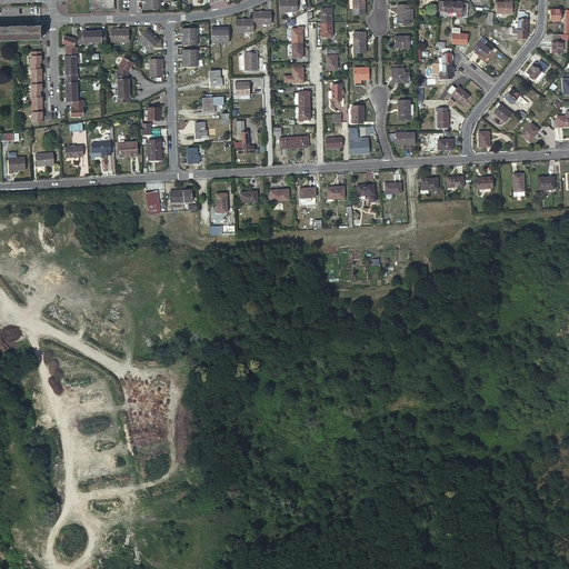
[(89,0),(89,9),(113,9),(112,0),(89,0)]
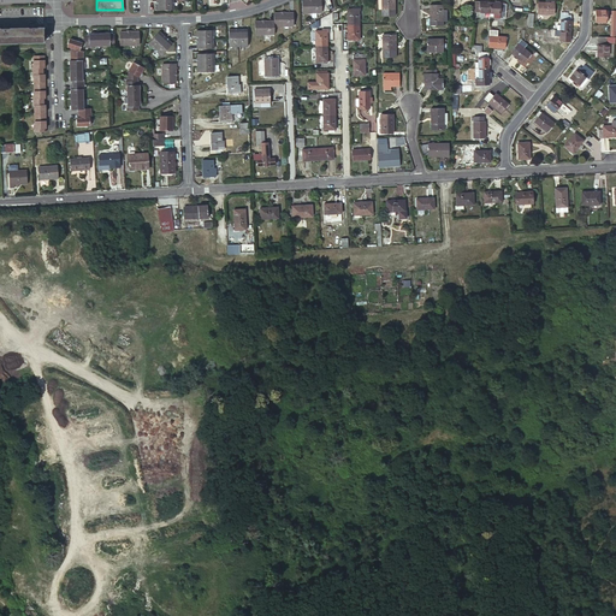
[(306,0),(302,0),(302,12),(321,12),(320,0),(306,0)]
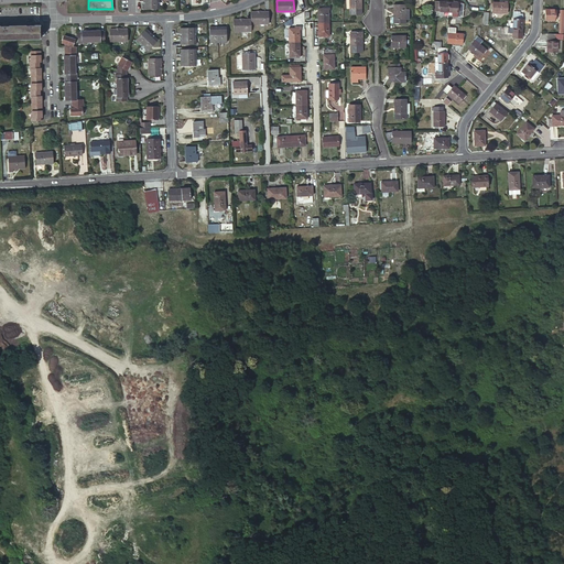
[(349,0),(350,9),(350,14),(361,14),(361,9),(360,0),(349,0)]
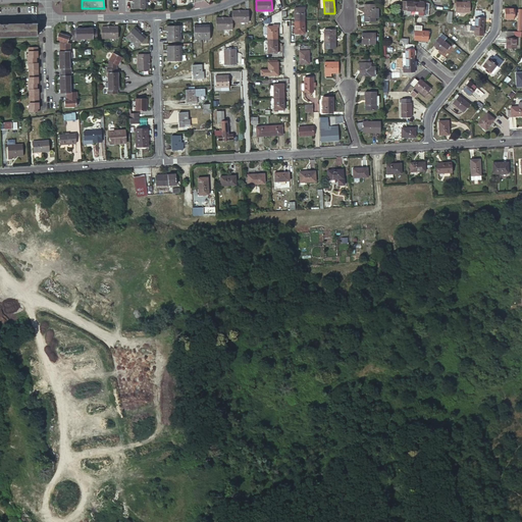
[(413,12),(413,10),(415,10),(416,2),(403,1),(402,13),(413,14),(413,12)]
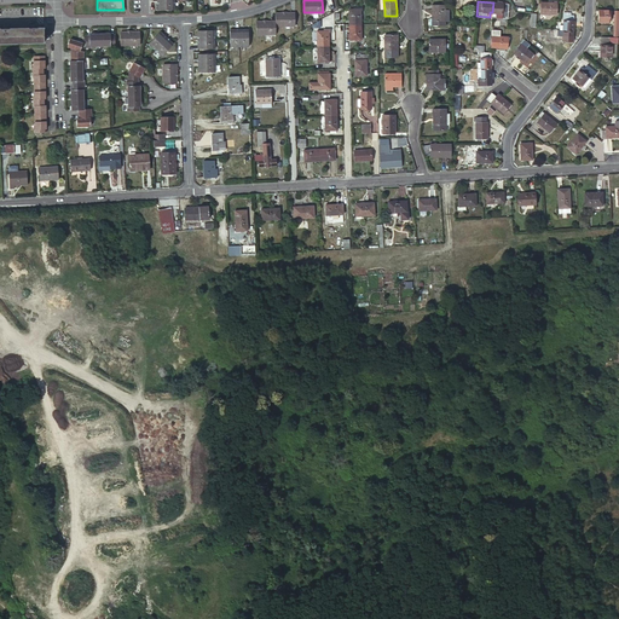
[(493,3),(492,12),(496,12),(496,18),(509,18),(510,4),(493,3)]
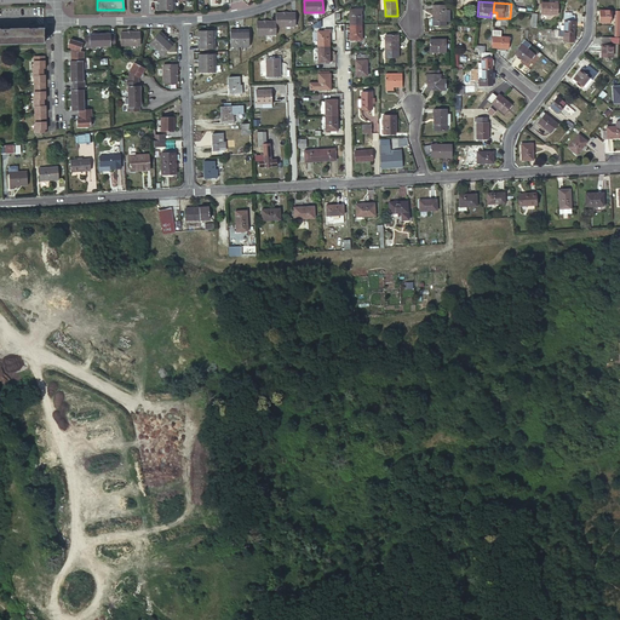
[(543,4),(541,15),(558,16),(558,5),(557,5),(543,4)]
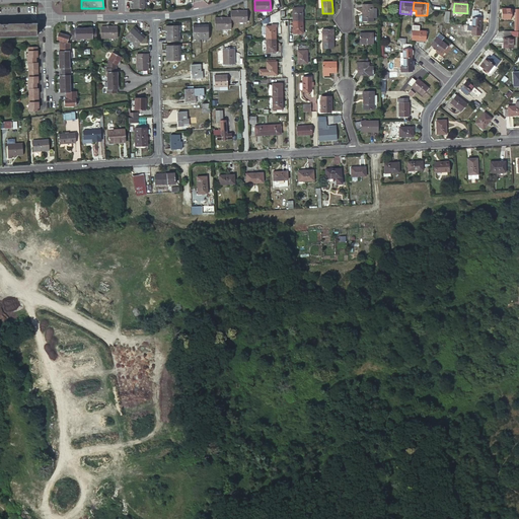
[(373,21),(373,18),(373,9),(373,4),(362,4),(362,21),(373,21)]
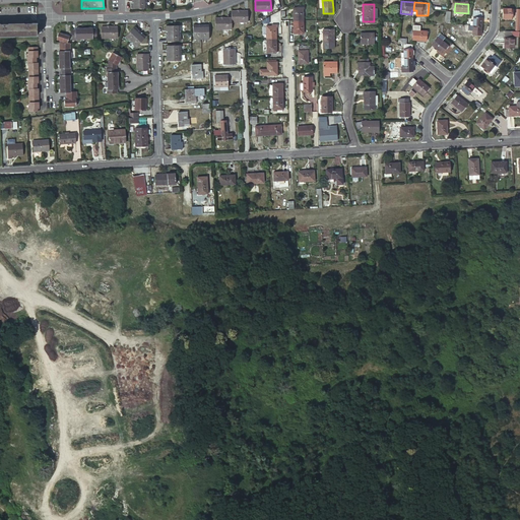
[(295,7),(295,20),(304,20),(303,7),(295,7)]
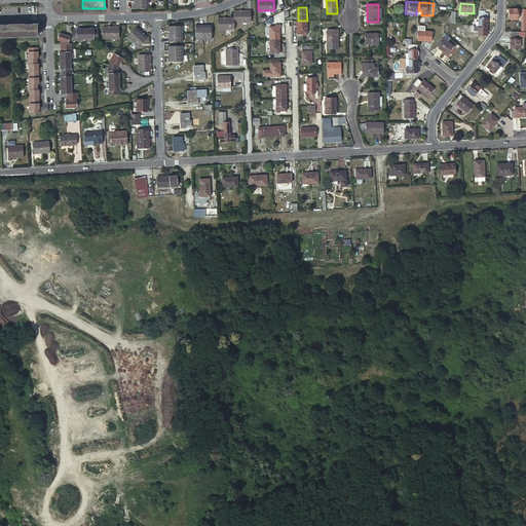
[(509,9),(508,19),(518,20),(519,9),(509,9)]
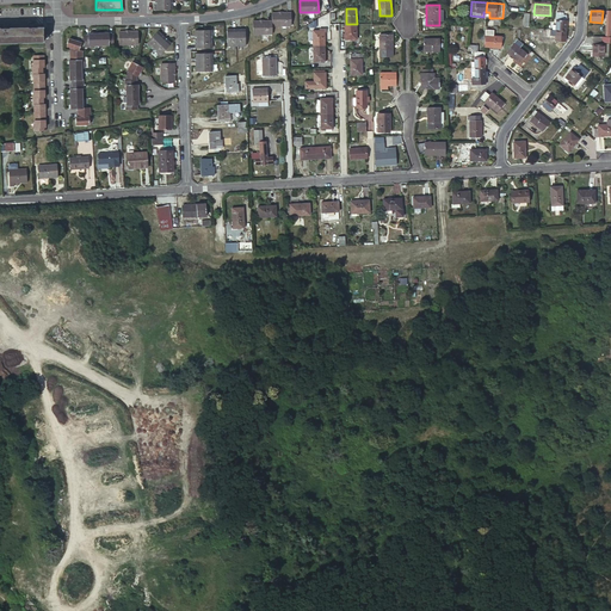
[(271,12),(271,20),(271,24),(290,24),(290,12),(271,12)]
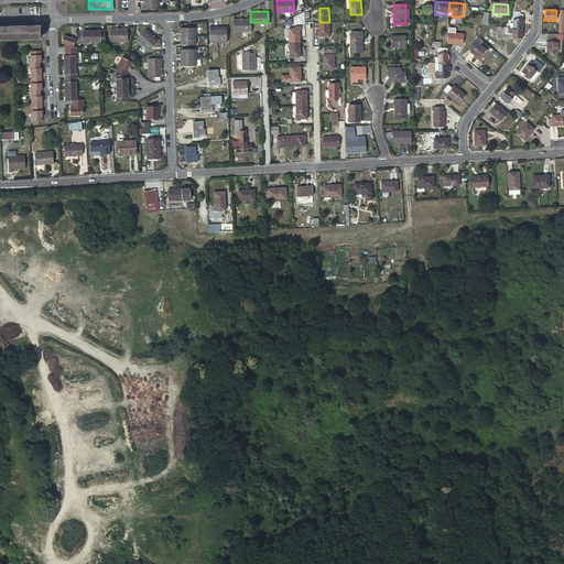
[(514,11),(513,28),(522,29),(523,14),(519,14),(519,11),(514,11)]
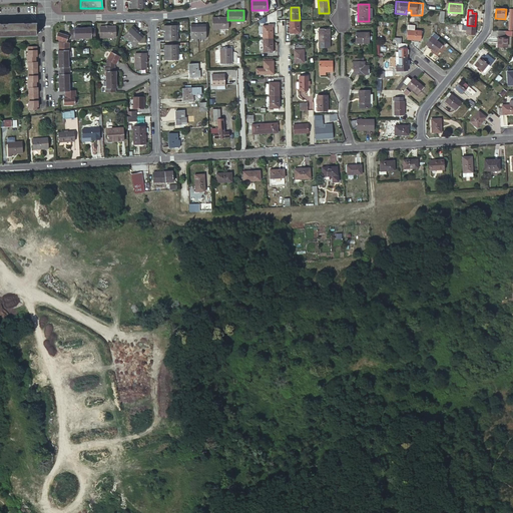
[(227,27),(227,20),(227,17),(211,17),(211,28),(227,27)]
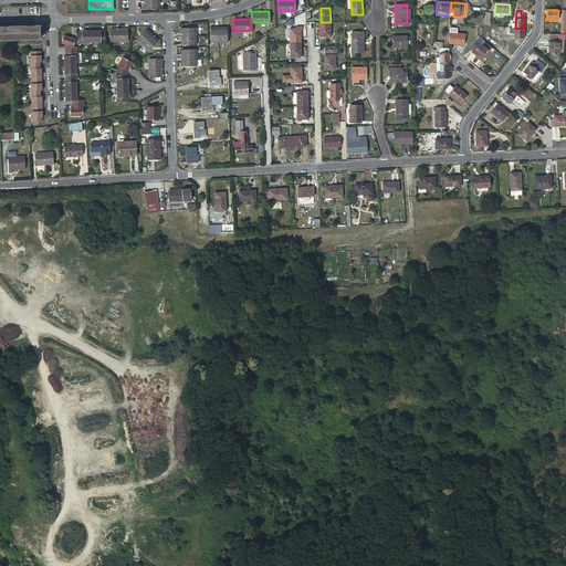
[(321,22),(321,35),(331,35),(331,22),(321,22)]
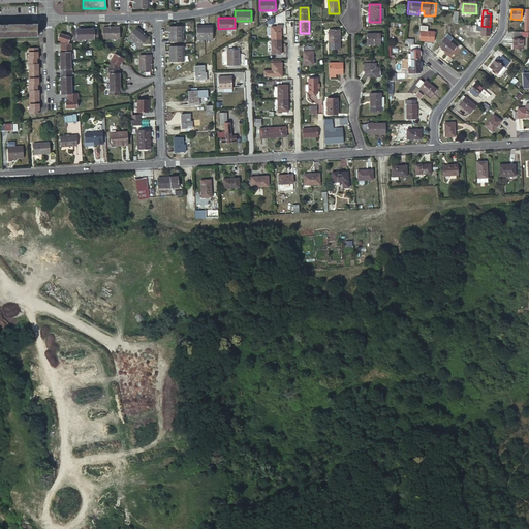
[(0,36),(36,36),(36,23),(30,24),(30,23),(27,23),(27,24),(5,24),(5,23),(2,23),(2,25),(0,24),(0,36)]
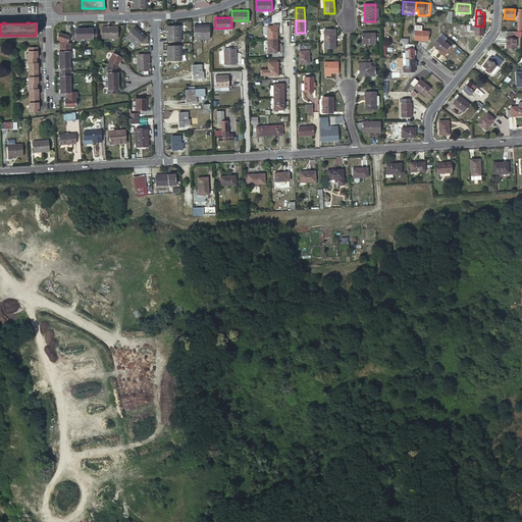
[(126,40),(129,42),(139,31),(133,25),(126,35),(126,36),(126,40)]
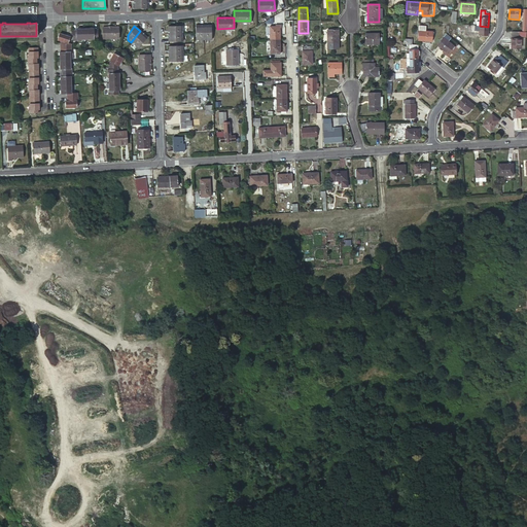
[(270,26),(271,39),(280,38),(280,26),(270,26)]
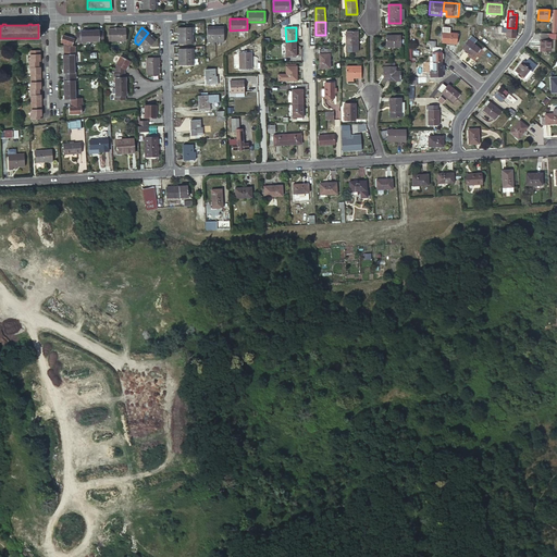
[(444,27),(442,41),(457,42),(457,37),(459,37),(459,34),(450,33),(450,27),(444,27)]
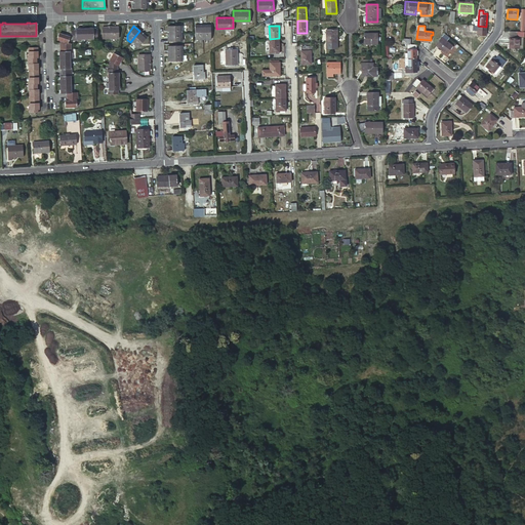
[(477,31),(477,35),(485,35),(486,27),(478,26),(475,26),(475,31),(477,31)]
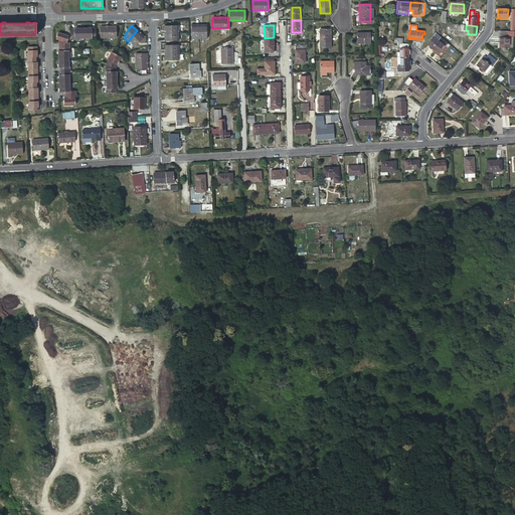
[(101,26),(101,36),(117,36),(116,26),(101,26)]
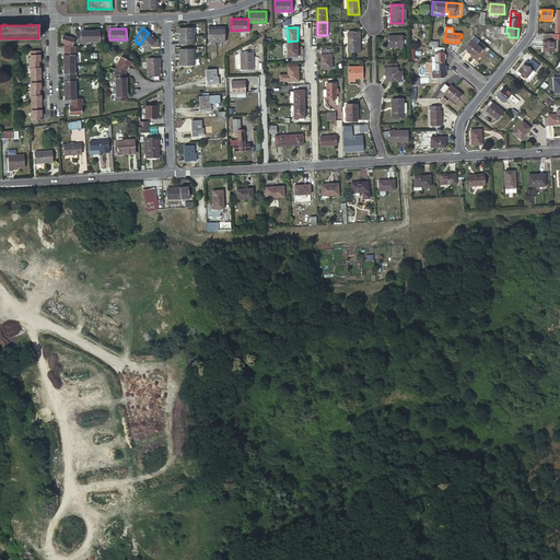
[(91,42),(90,30),(82,30),(82,31),(78,32),(79,39),(79,43),(82,43),(82,42),(91,42)]
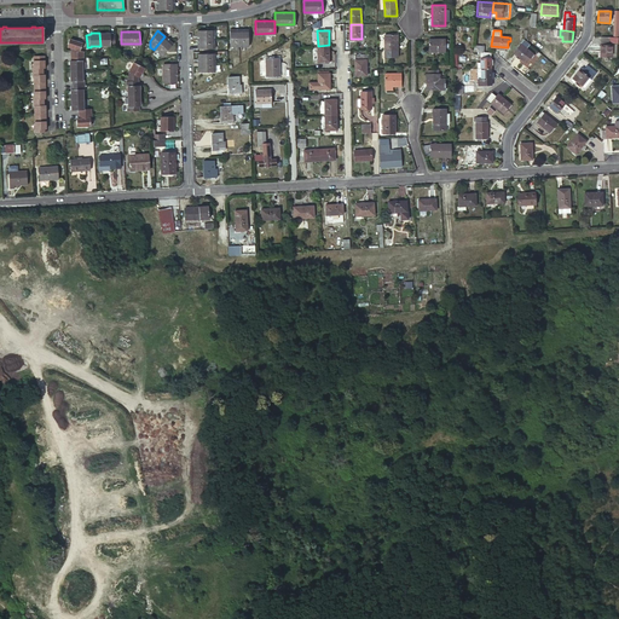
[(99,33),(100,46),(109,46),(109,47),(114,47),(114,35),(114,34),(109,34),(109,33),(99,33)]
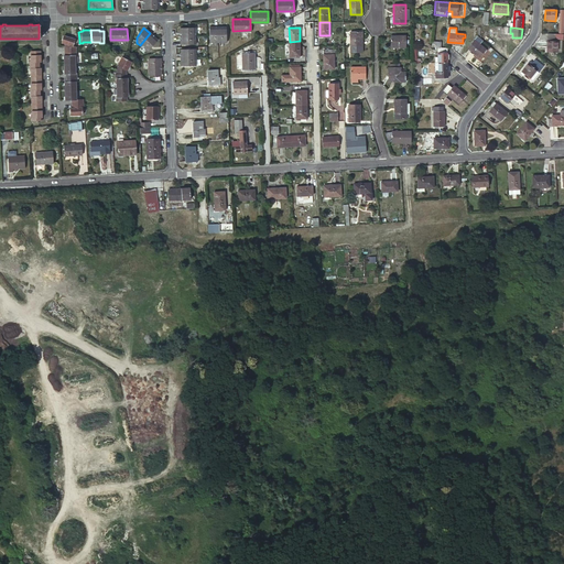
[(350,32),(350,53),(361,53),(361,32),(350,32)]
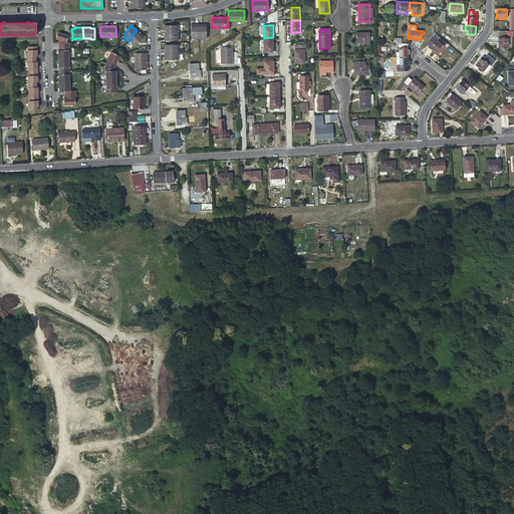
[(143,35),(137,30),(127,41),(134,46),(143,35)]
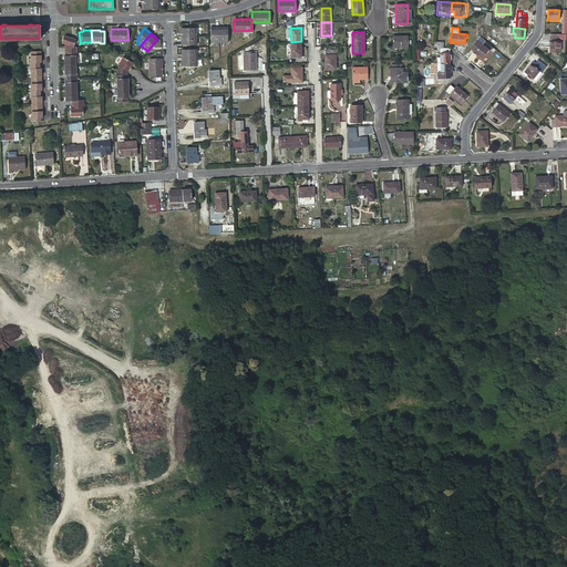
[(565,40),(566,40),(566,34),(563,34),(558,33),(557,41),(550,41),(550,52),(560,52),(560,53),(564,53),(565,40)]
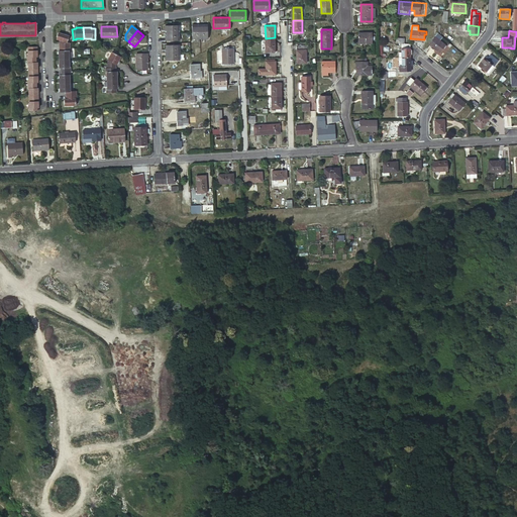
[(358,33),(358,43),(372,43),(372,33),(358,33)]
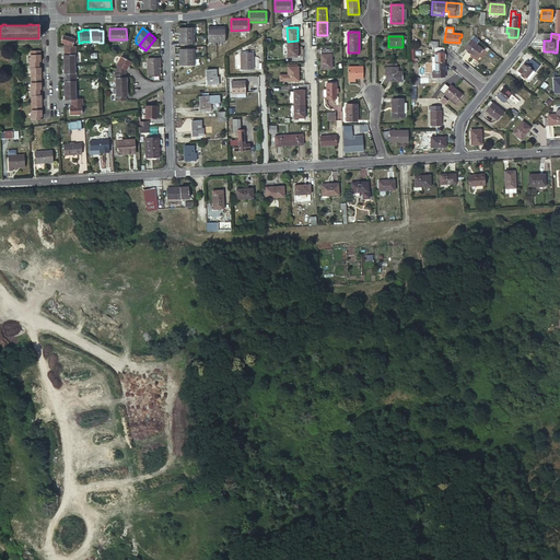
[(66,49),(66,53),(78,53),(77,47),(78,46),(73,46),(74,39),(63,37),(61,46),(66,46),(66,49)]
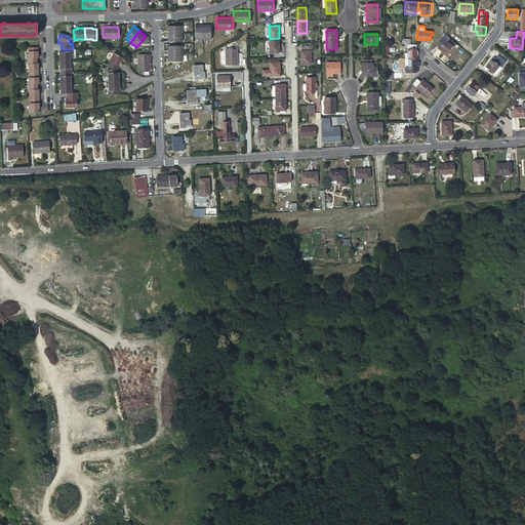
[(447,53),(451,48),(452,45),(442,37),(436,44),(447,53)]
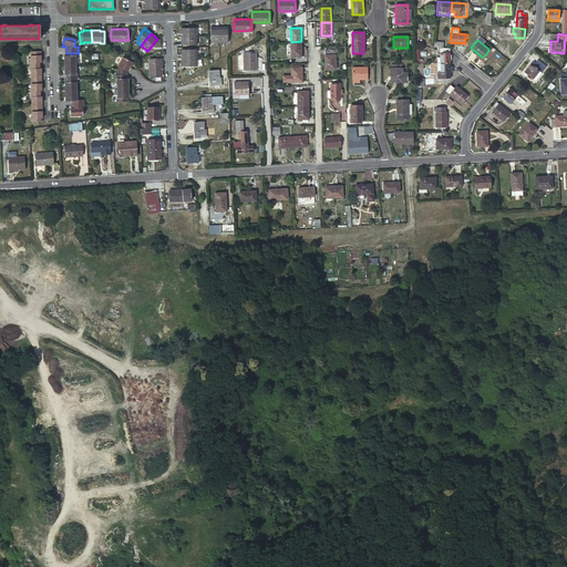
[(291,42),(291,55),(301,55),(301,41),(291,42)]
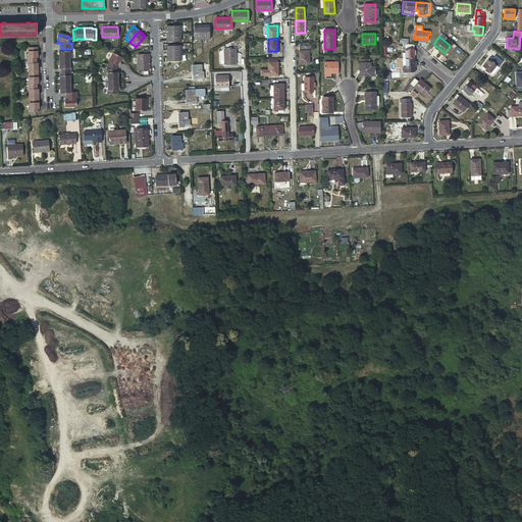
[(456,41),(454,44),(461,50),(463,47),(456,41)]
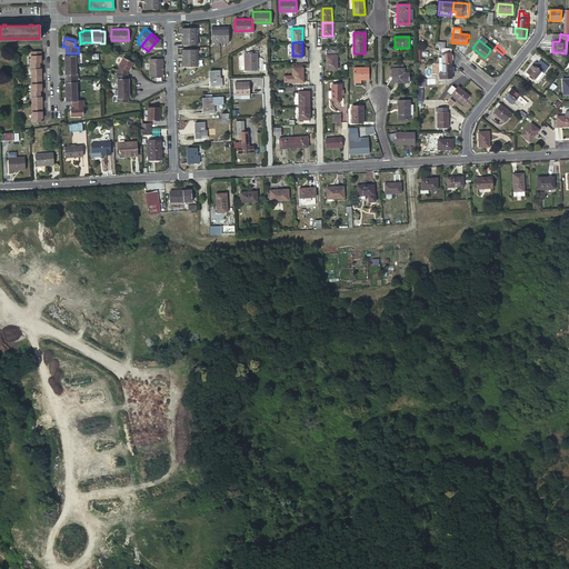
[(451,63),(451,48),(450,48),(445,48),(442,48),(442,63),(451,63)]
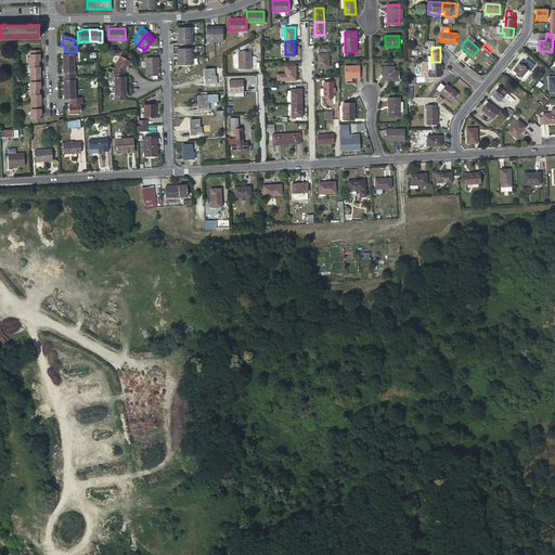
[(319,49),(319,67),(328,67),(328,55),(332,55),(332,49),(319,49)]
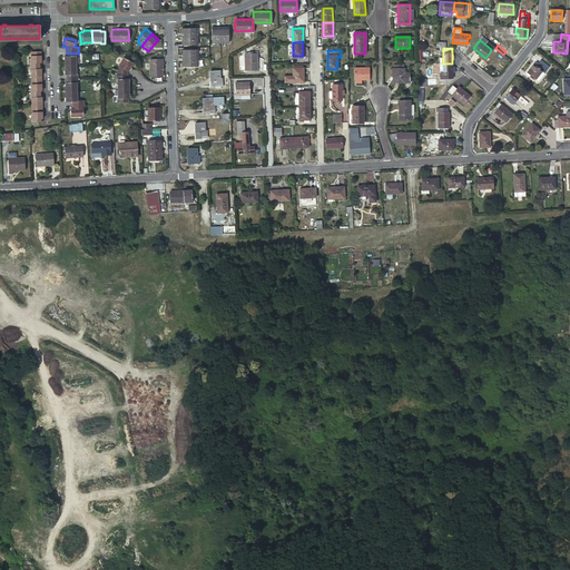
[(31,123),(41,121),(41,119),(42,119),(41,97),(40,97),(40,91),(41,91),(40,68),(39,69),(39,62),(40,62),(40,51),(30,51),(30,61),(29,61),(29,69),(30,69),(31,90),(30,90),(30,98),(31,98),(32,118),(31,118),(31,123)]
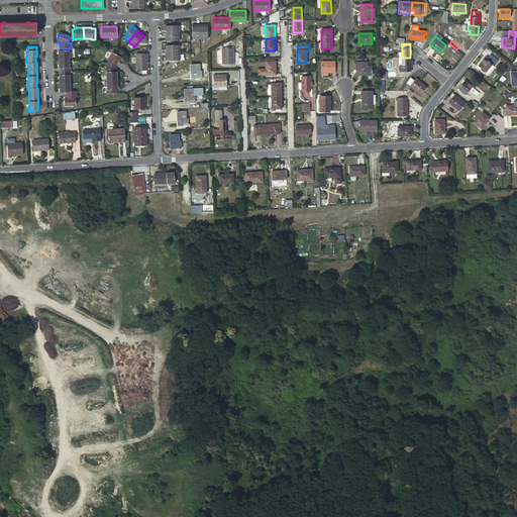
[(60,54),(60,61),(71,61),(71,53),(72,53),(72,48),(61,48),(61,54),(60,54)]
